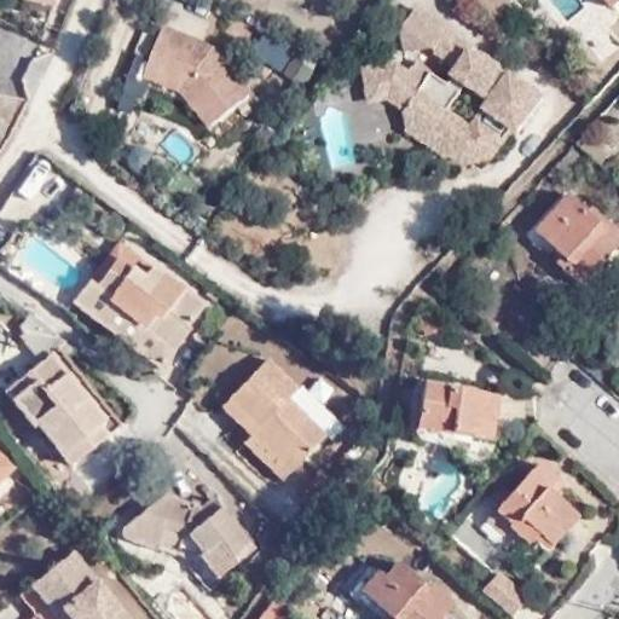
[(476,0),(495,21),(516,0),(476,0)]
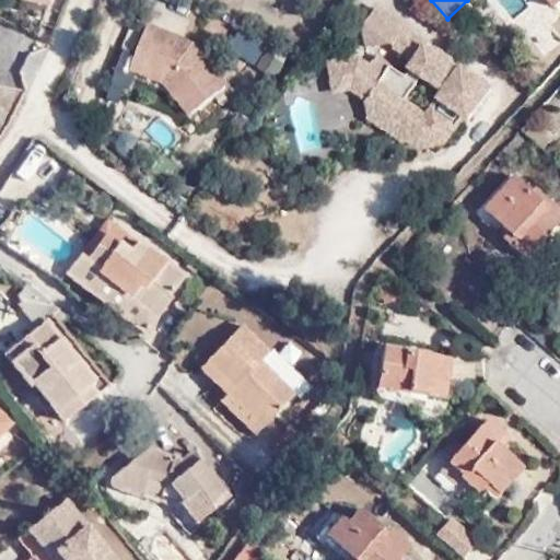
[(559,0),(547,0),(555,10),(559,4),(559,0)]
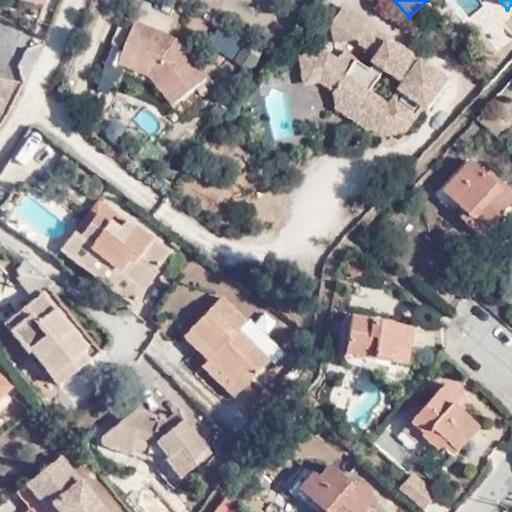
[(428,110),(449,80),(346,7),(333,24),(335,42),(355,39),(379,55),(369,69),(356,61),(357,60),(344,50),(338,59),(329,52),(300,56),(304,84),(322,82),(335,91),(335,93),(337,108),(369,130),(374,129),(380,134),(406,132),(424,107),(428,110)]
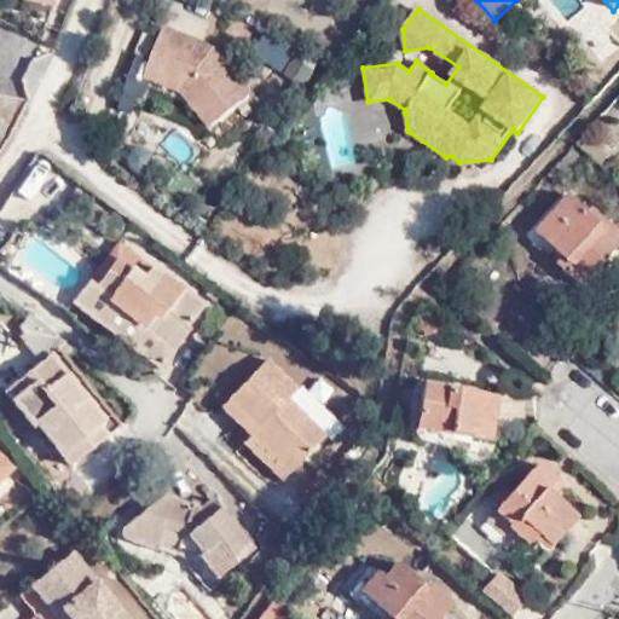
[(235,53),(158,29),(138,90),(232,121),(244,86),(226,80),(235,53)]
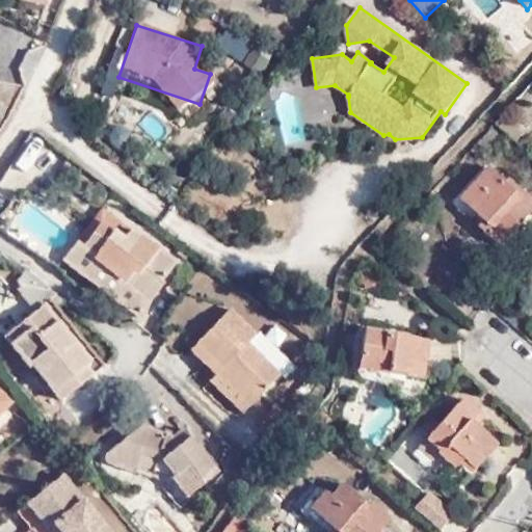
[(500,122),(514,135),(523,125),(509,111),(500,122)]
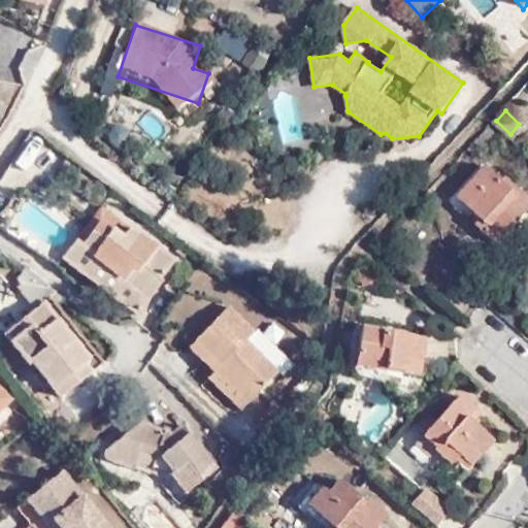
[(482,163),(456,195),(487,221),(482,227),(497,241),(527,204),(527,195),(513,180),(506,186),(482,163)]
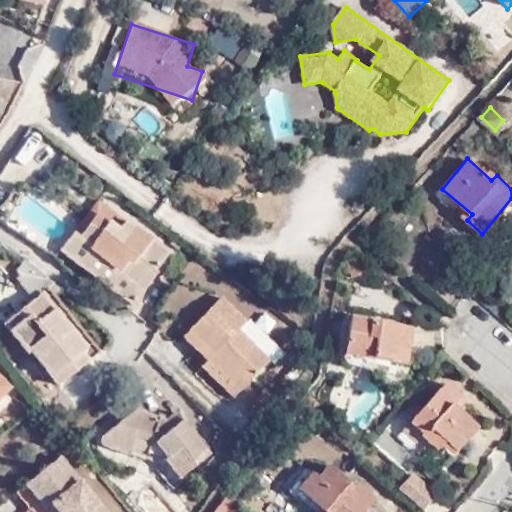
[(146,270),(154,277),(156,273),(154,271),(168,253),(124,220),(117,230),(108,223),(95,214),(78,237),(91,247),(93,244),(120,267),(116,273),(134,288),(146,270)]
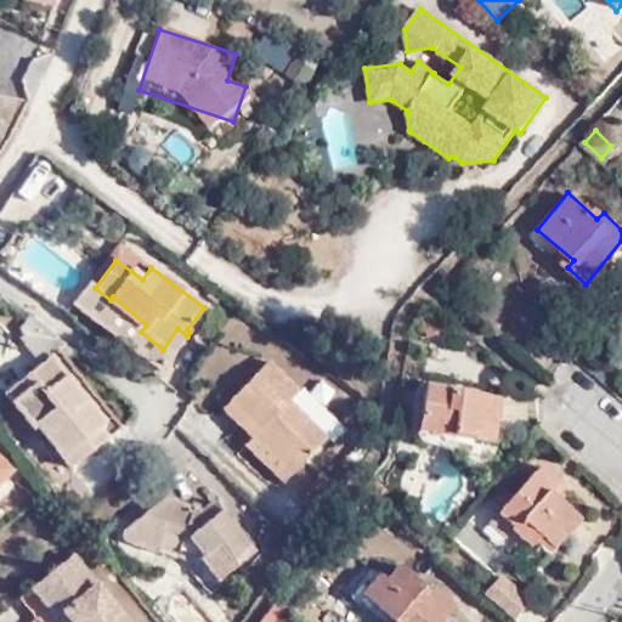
[(160,372),(187,337),(177,328),(163,350),(141,332),(146,324),(113,297),(111,300),(95,288),(88,282),(71,304),(160,372)]
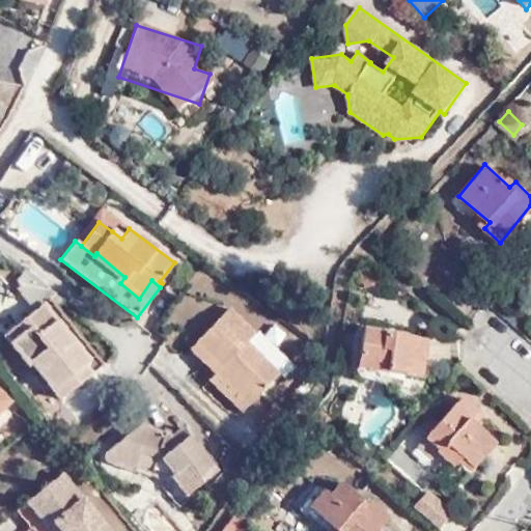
[(33,310),(43,303),(49,310),(62,299),(55,294),(24,268),(16,280),(19,284),(15,287),(33,310)]
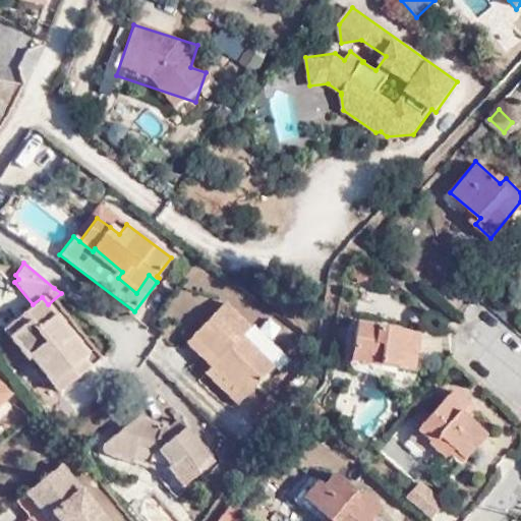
[(26,310),(33,304),(14,282),(8,288),(26,310)]
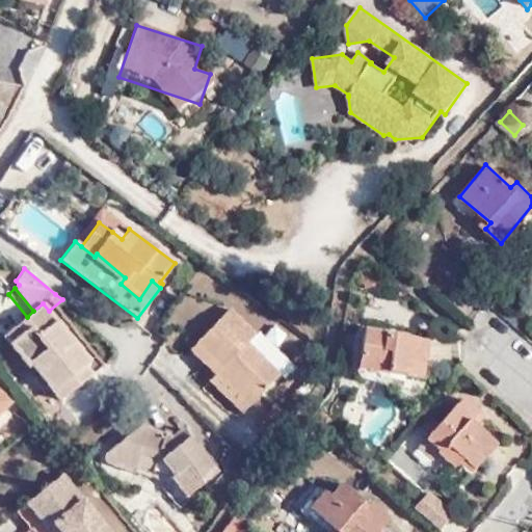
[(44,329),(85,380),(97,370),(49,311),(43,303),(33,311),(27,317),(1,338),(7,345),(25,330),(32,340),(44,329)]
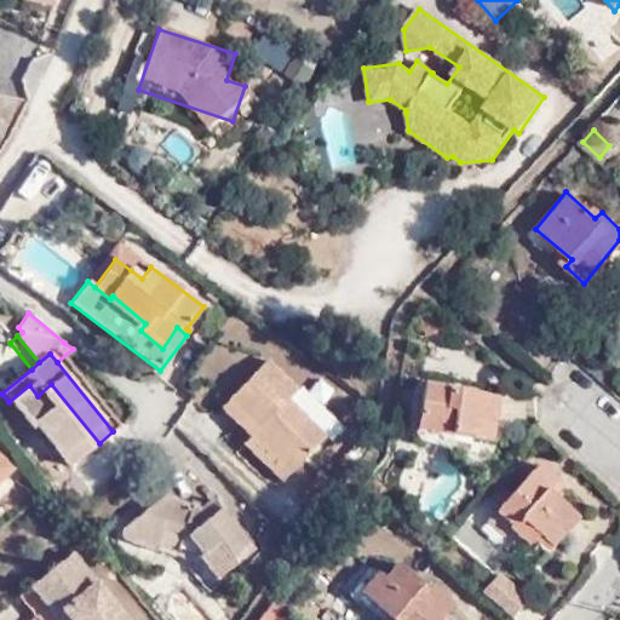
[(297,457),(302,461),(326,436),(288,400),(299,389),(268,360),(225,402),(242,419),(254,431),(251,435),(285,469),(297,457)]
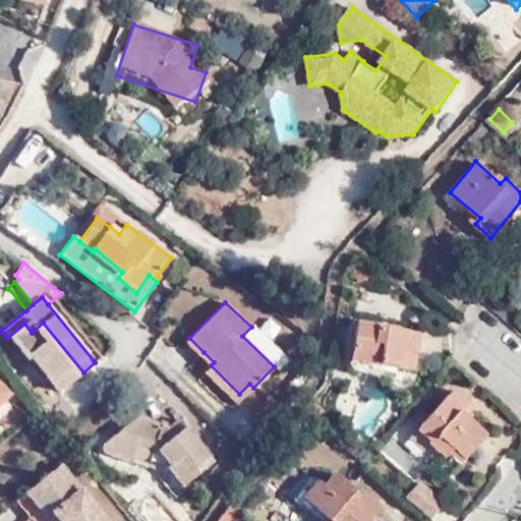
[(411,332),(353,314),(344,352),(402,366),(411,332)]
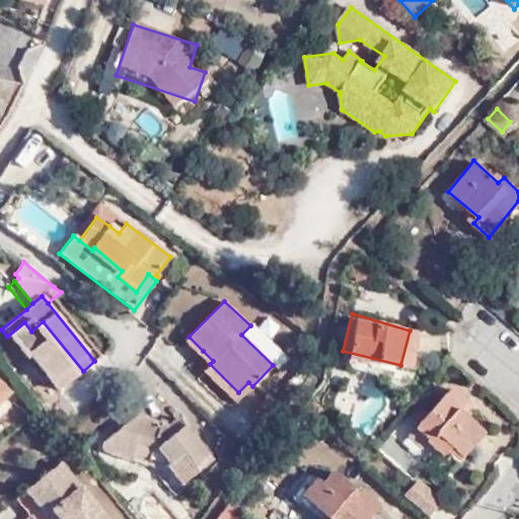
[(58,392),(83,371),(43,321),(31,331),(24,322),(7,337),(25,360),(29,356),(58,392)]
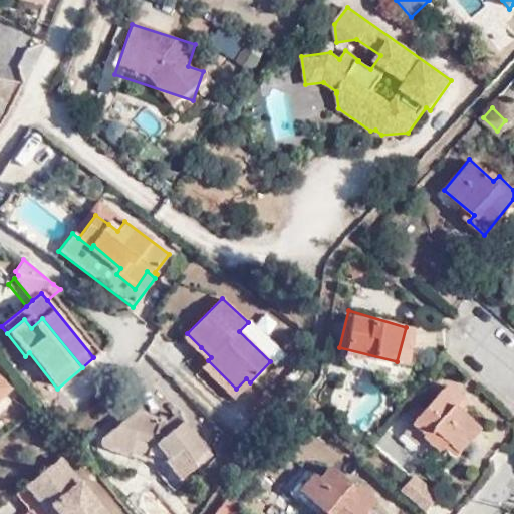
[(201,347),(187,333),(182,337),(197,352),(201,347)]
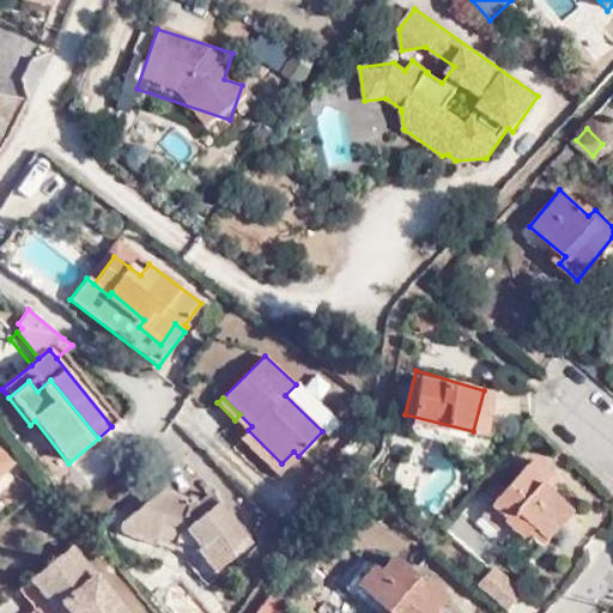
[(235,420),(246,432),(248,430),(252,426),(240,414),(235,420)]
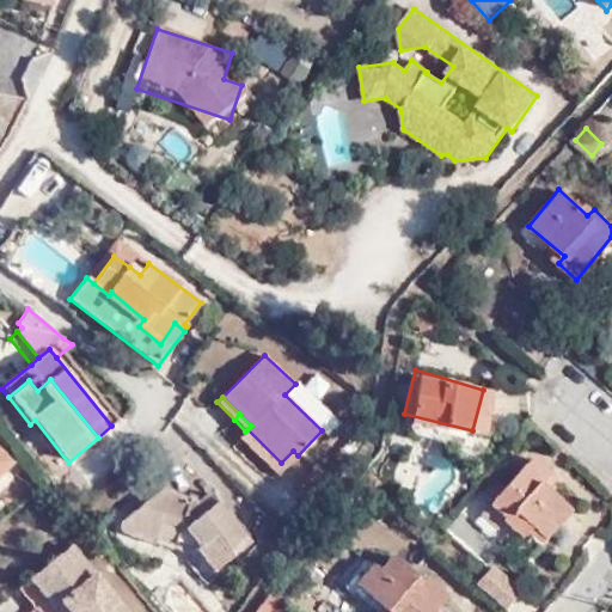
[(277,477),(298,456),(293,451),(281,463),(248,429),(245,432),(239,439),(277,477)]
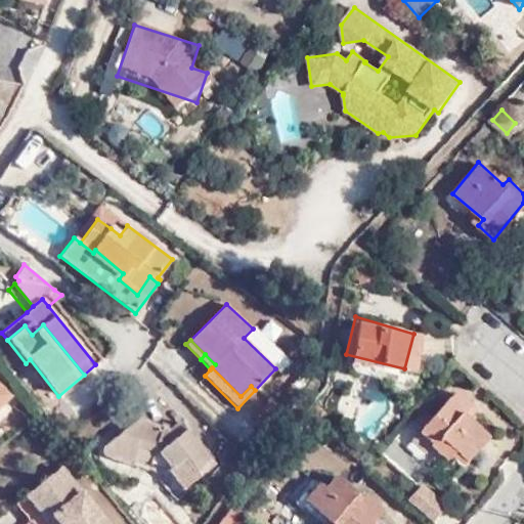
[(0,405),(9,397),(0,388),(0,405)]
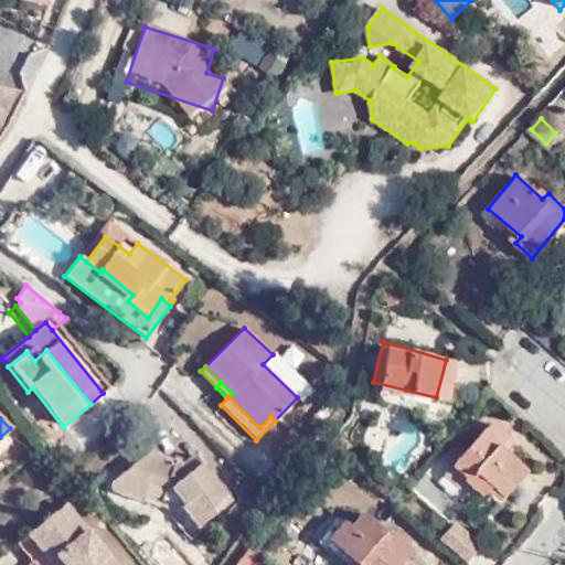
[(470,479),(486,496),(497,505),(521,479),(498,459),(508,449),(487,429),(446,473),(461,488),(470,479)]
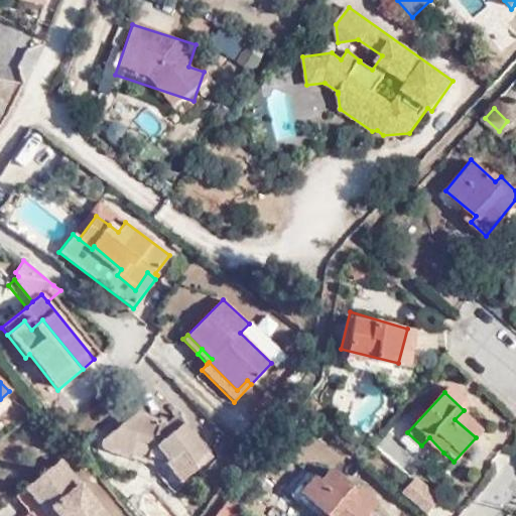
[(28,414),(38,406),(29,395),(19,404),(28,414)]
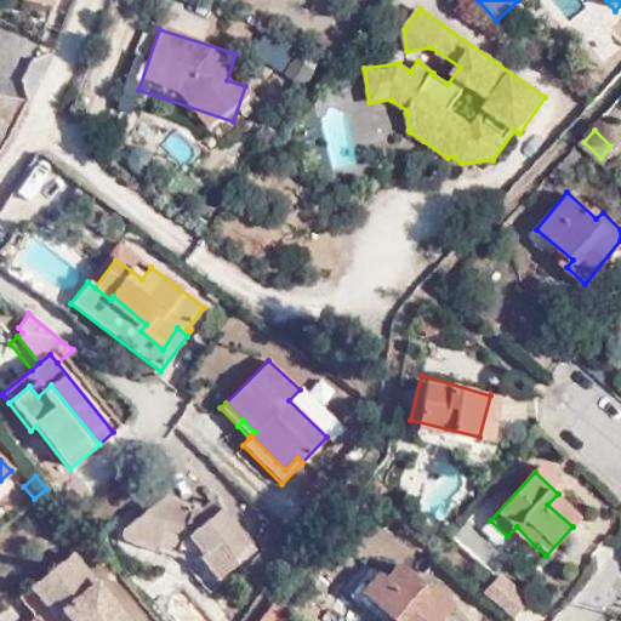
[(497,493),(484,506),(490,514),(503,499),(497,493)]
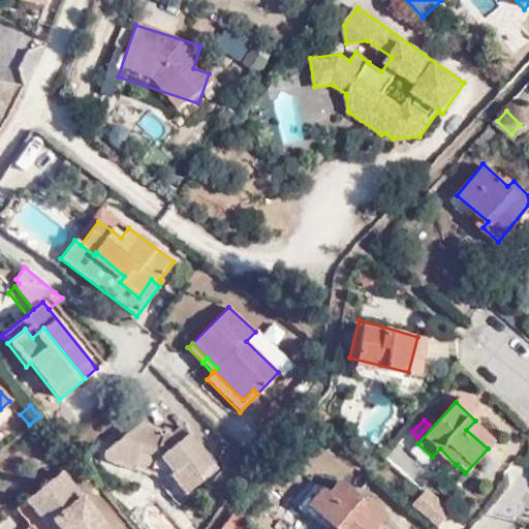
[(159,461),(159,484),(176,504),(218,472),(181,425),(170,434),(163,432),(141,423),(102,453),(102,457),(103,461),(132,472),(139,454),(159,461)]
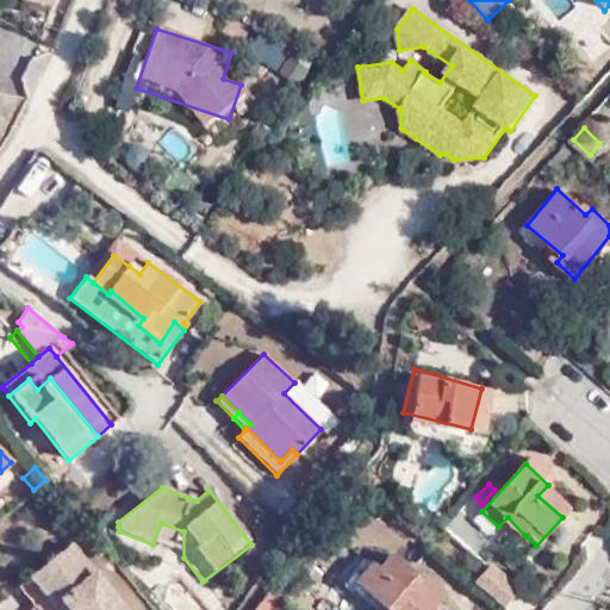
[(512,546),(524,535),(508,517),(498,527),(496,530),(512,546)]
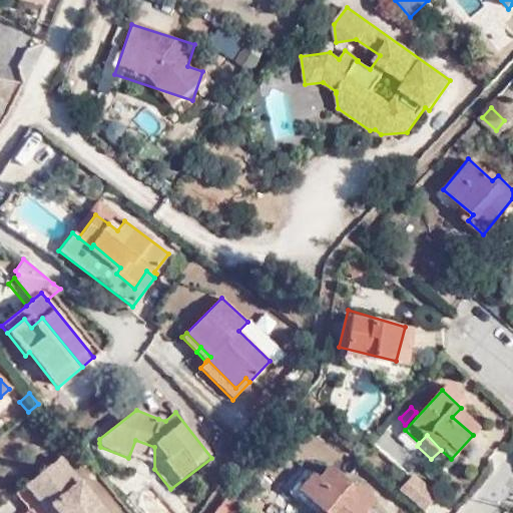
[(128,458),(154,469),(154,447),(135,440),(128,458)]
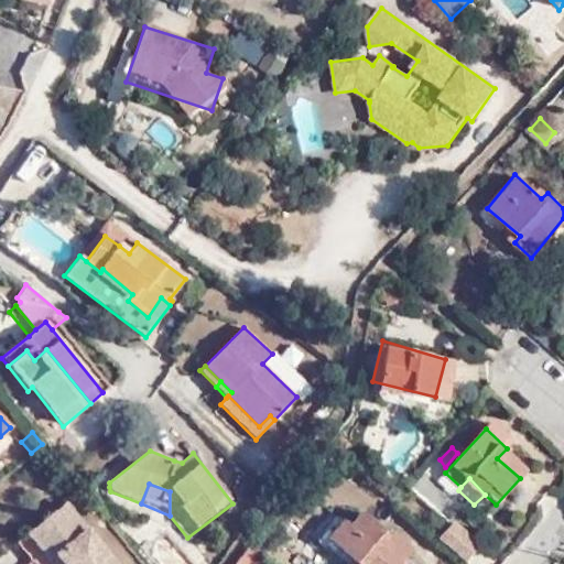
[(114,563),(63,501),(26,533),(51,563),(114,563)]
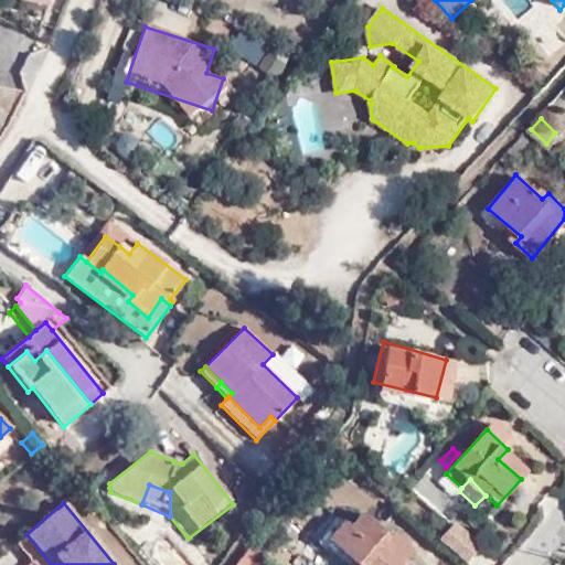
[(452,515),(437,533),(464,557),(478,540),(452,515)]
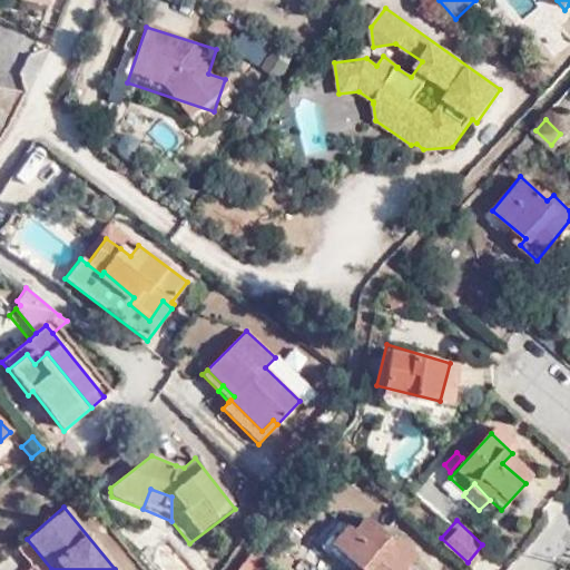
[(334,532),(316,551),(337,569),(402,569),(405,567),(383,547),(377,554),(347,528),(338,537),(334,532)]
